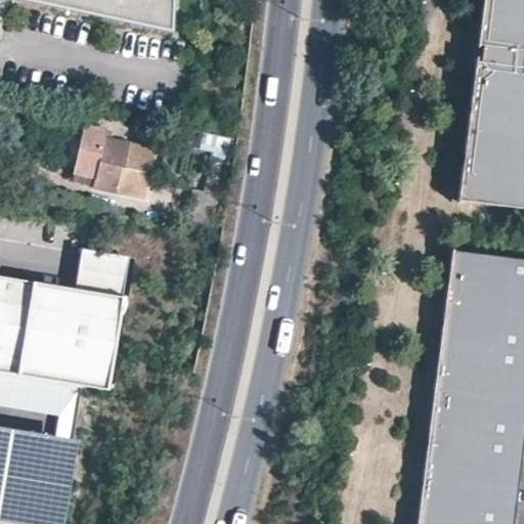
[(24,0),(171,31),(172,0),(24,0)]
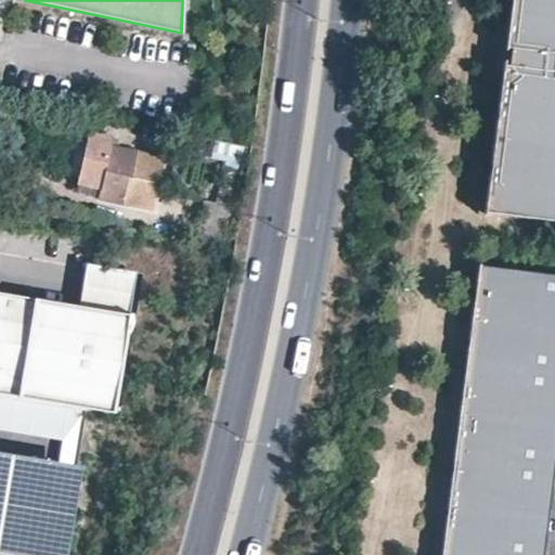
[(554,0),(511,0),(485,213),(554,221),(554,0)]
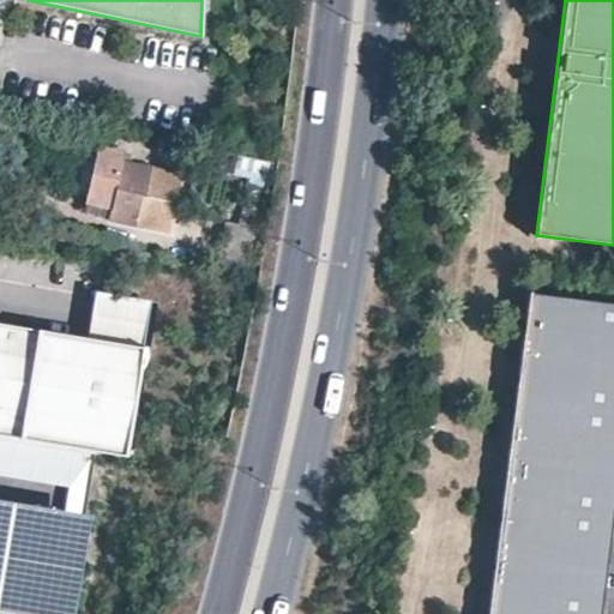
[(169,233),(182,175),(122,162),(124,154),(98,148),(85,203),(89,205),(85,214),(169,233)]
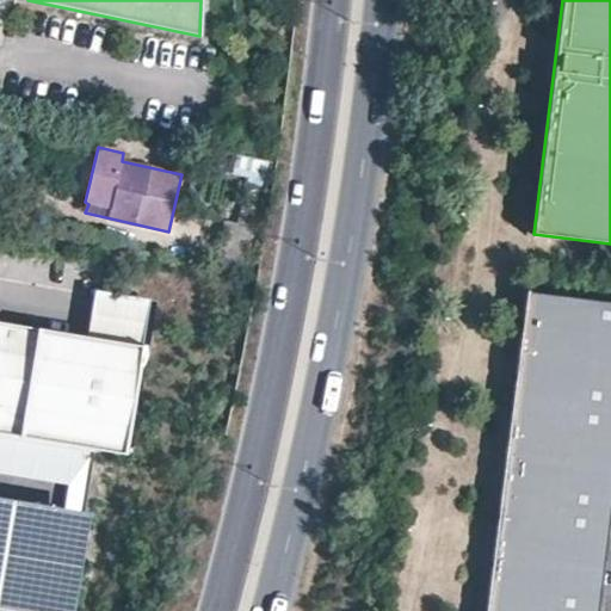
[(263,196),(266,179),(251,176),(246,192),(263,196)]
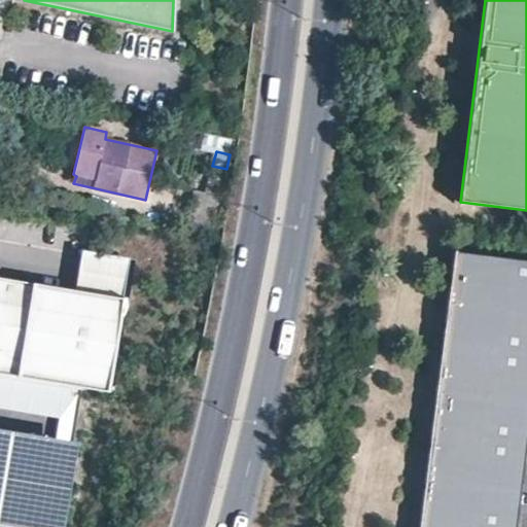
[(516,526),(526,443),(526,261),(454,252),(419,526),(516,526)]
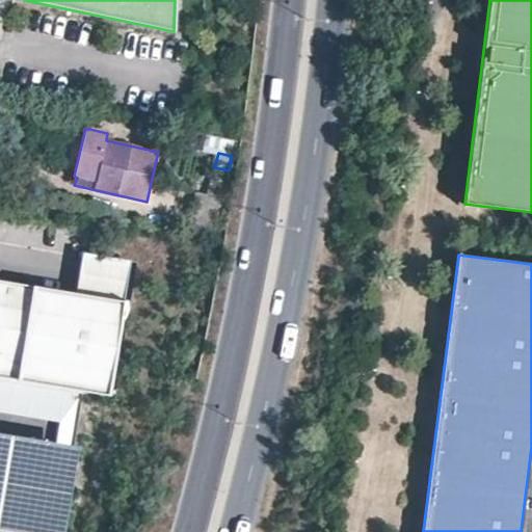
[(0,377),(110,397),(126,303),(0,282),(0,377)]
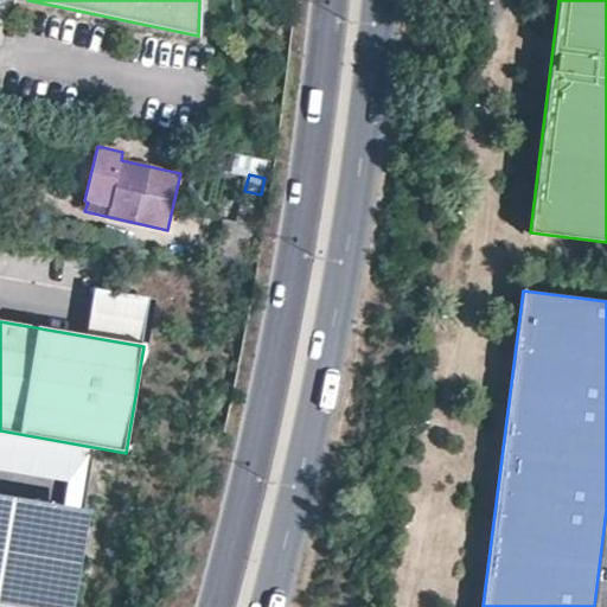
[(0,606),(66,606),(81,521),(0,508),(0,606)]
